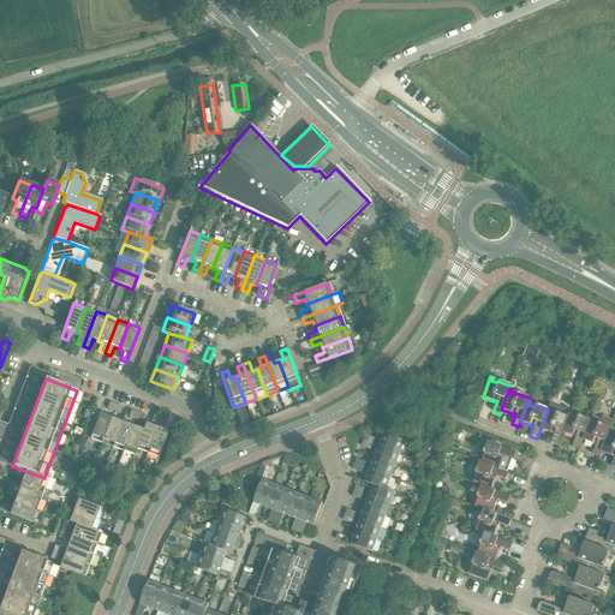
[(562,433),(568,417),(567,417),(555,412),(554,415),(549,412),(550,408),(548,407),(548,410),(541,429),(550,434),(551,431),(554,433),(550,443),(557,447),(562,433)]
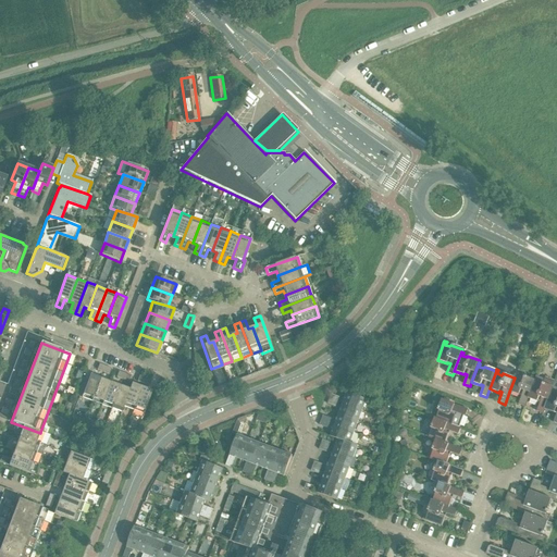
[(534,381),(522,376),(522,378),(517,376),(518,373),(516,372),(514,378),(515,378),(509,392),(519,395),(519,394),(521,395),(518,405),(524,407),(528,398),(534,381)]
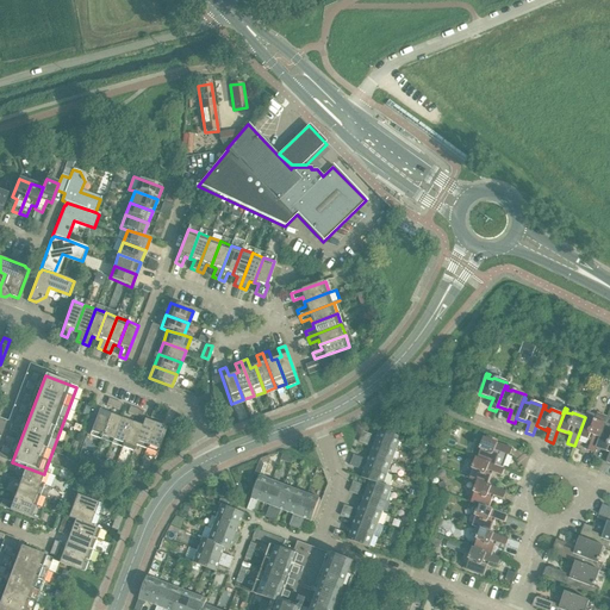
[(100,440),(110,415),(99,410),(89,435),(100,440)]
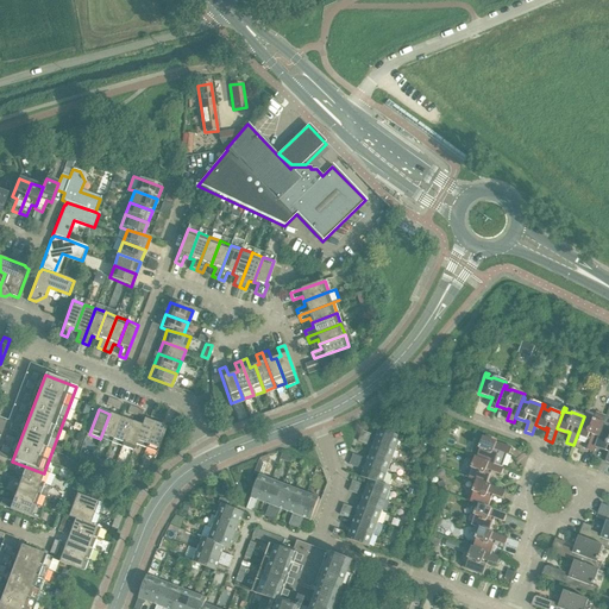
[(111,443),(120,418),(110,414),(100,439),(111,443)]
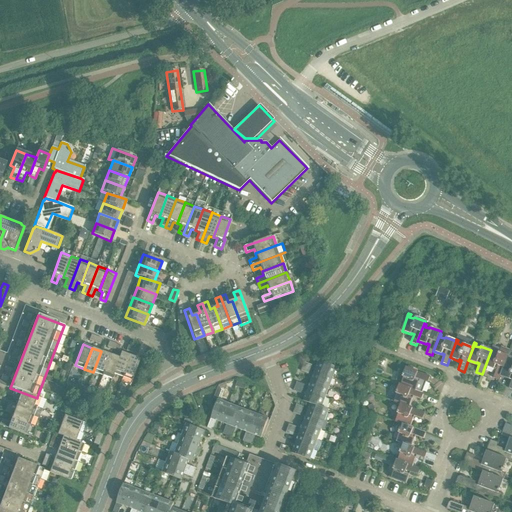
[(500,376),(507,359),(508,356),(497,352),(496,353),(492,352),(493,349),(491,348),(491,350),(485,366),(493,369),(494,368),(496,369),(493,378),(499,381),(500,377),(500,376)]
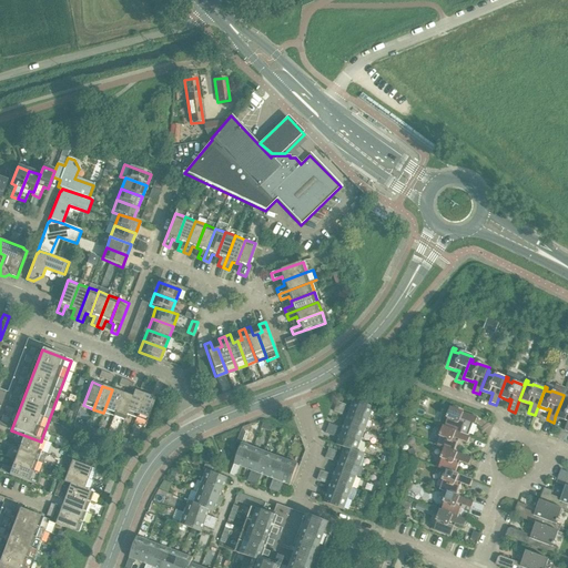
[(113,417),(122,394),(112,389),(103,413),(113,417)]
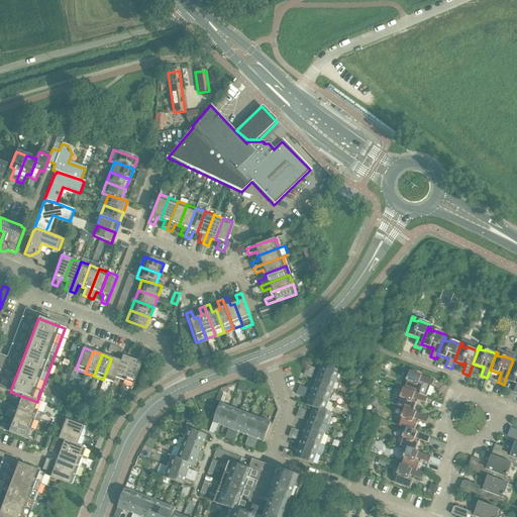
[(123,381),(131,359),(122,355),(120,362),(114,378),(115,378),(123,381)]
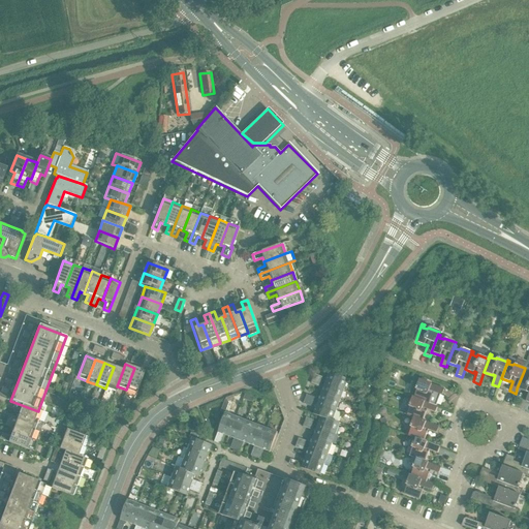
[(123,370),(114,367),(105,389),(116,392),(118,386),(117,386),(123,370)]
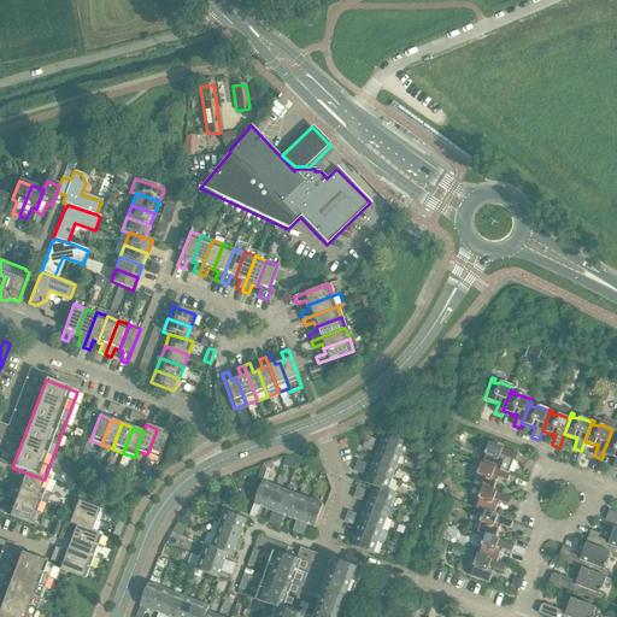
[(159,459),(169,433),(157,429),(147,454),(159,459)]
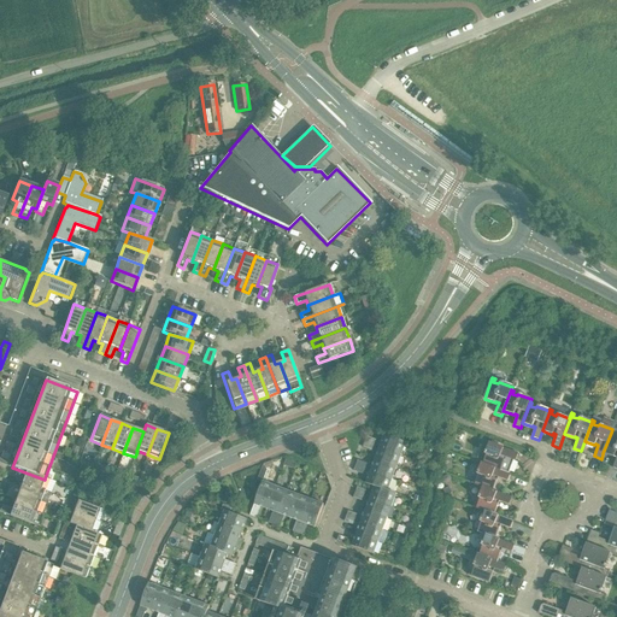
[(616,469),(616,436),(616,439),(612,436),(613,433),(611,433),(603,453),(603,454),(613,458),(613,456),(616,457),(612,468),(616,469)]
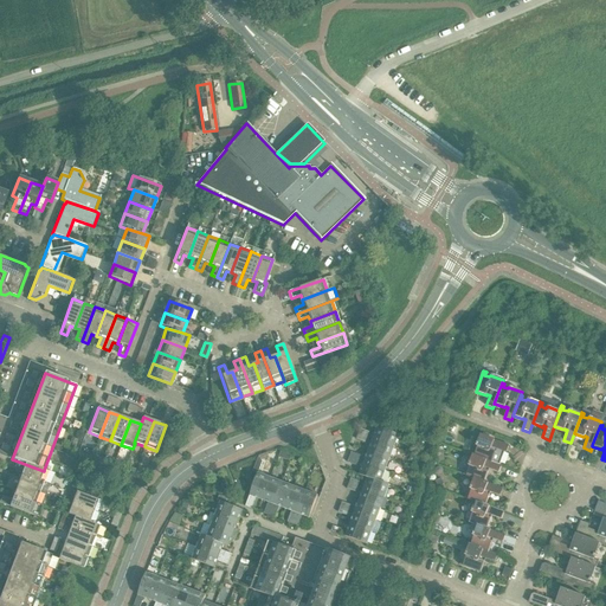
[(394,447),(398,436),(376,427),(372,439),(394,447)]
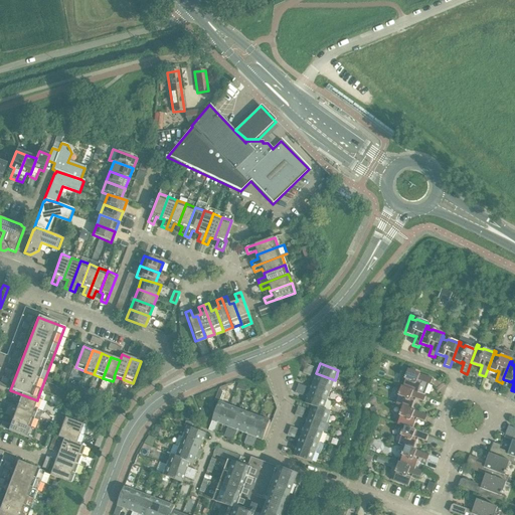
[(419,384),(420,381),(430,385),(433,379),(408,370),(403,381),(405,382),(403,386),(400,384),(400,387),(401,387),(417,393),(418,393),(420,385),(419,384)]
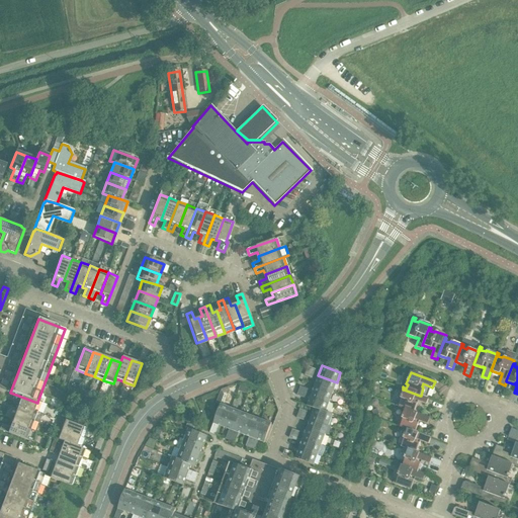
[(333,393),(337,382),(318,375),(314,385),(333,393)]
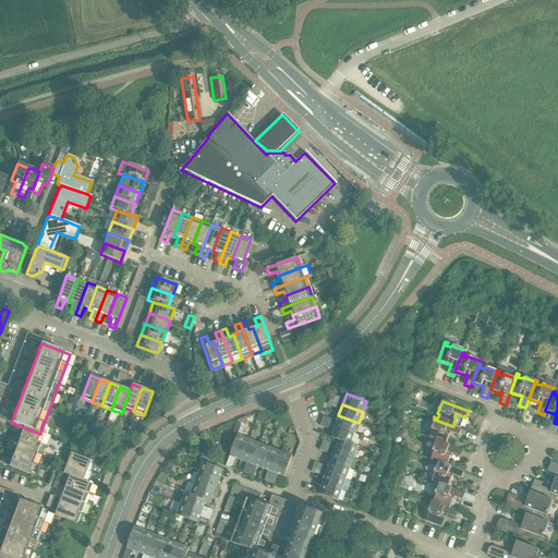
[(354,434),(359,423),(338,415),(335,426),(354,434)]
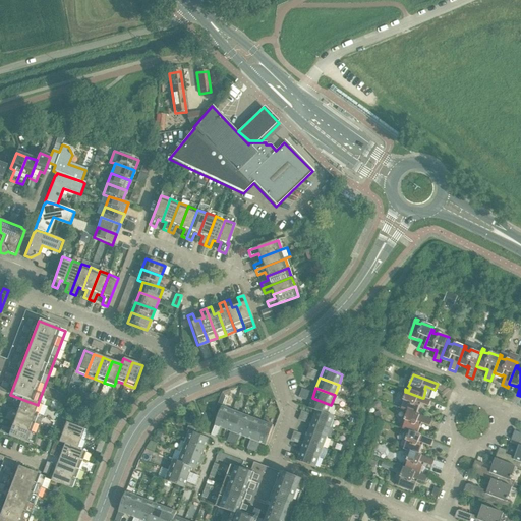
[(428,407),(430,401),(423,398),(422,398),(406,392),(402,403),(403,403),(402,407),(399,406),(398,408),(407,412),(407,411),(416,415),(419,406),(418,406),(419,403),(428,407)]
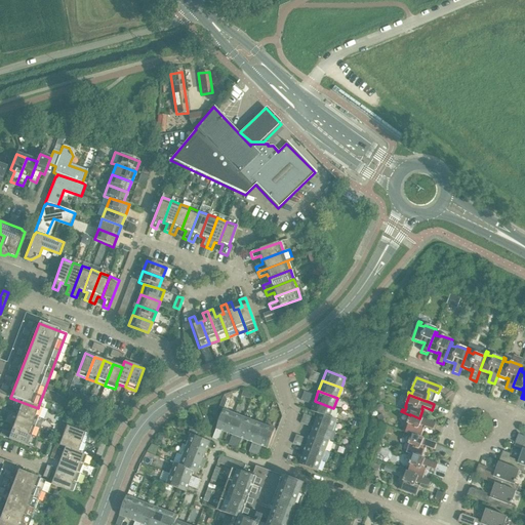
[(40,419),(44,409),(38,407),(38,408),(13,399),(11,404),(19,407),(18,411),(40,419)]
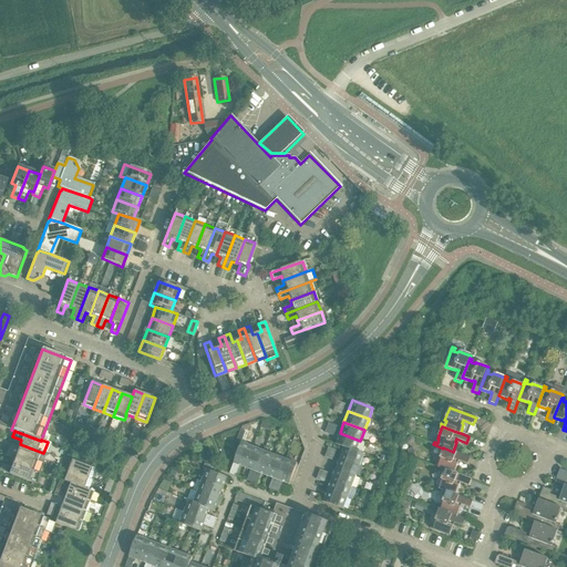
[(357,451),(360,441),(340,433),(336,444),(343,447),(356,452),(357,451)]
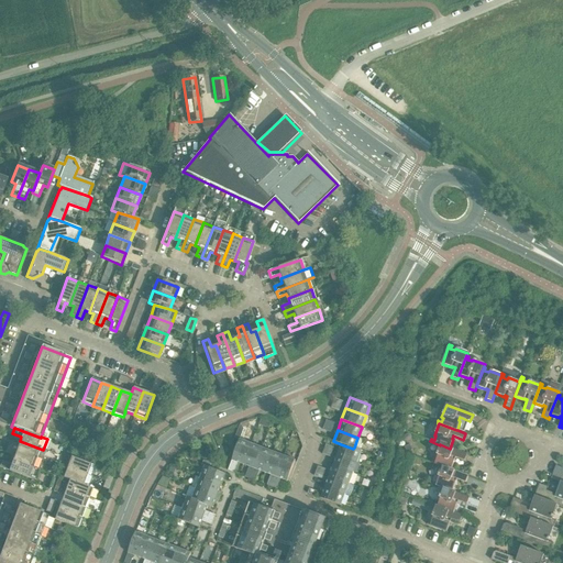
[(243,464),(251,444),(240,440),(228,471),(233,473),(238,463),(243,464)]
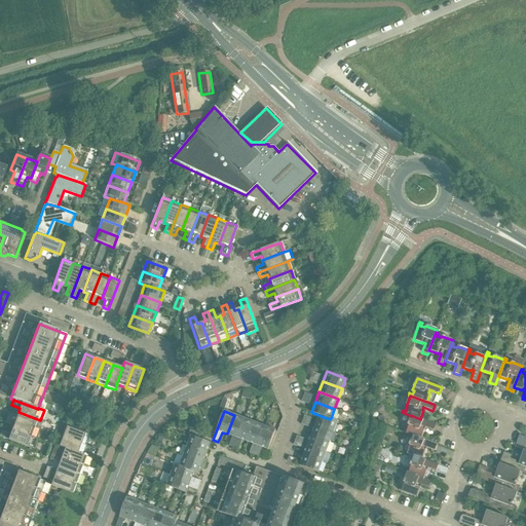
[(37,428),(40,420),(19,412),(17,416),(8,412),(6,417),(37,428)]
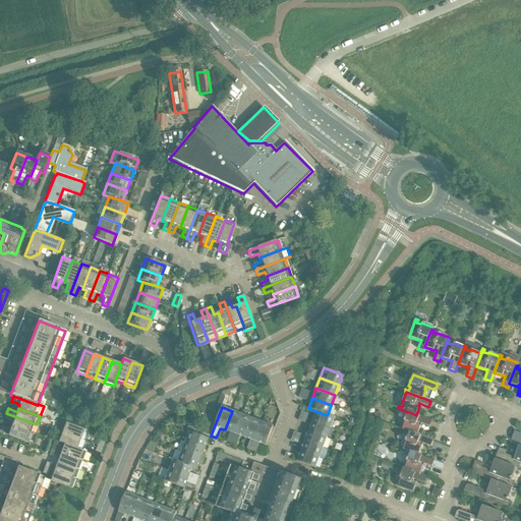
[(231,444),(242,415),(232,411),(225,429),(230,431),(227,442),(231,444)]
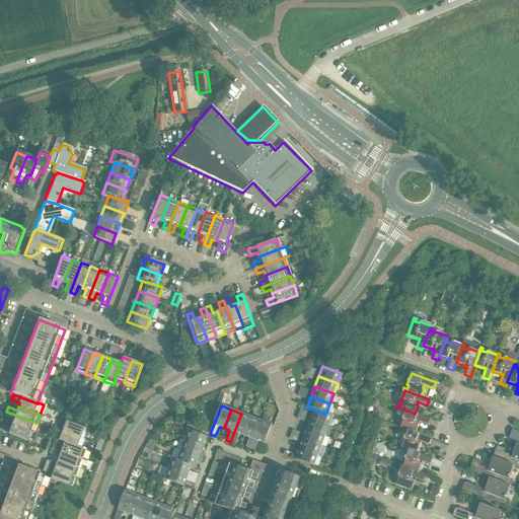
[(329,426),(334,416),(326,413),(325,414),(314,410),(310,419),(329,426)]
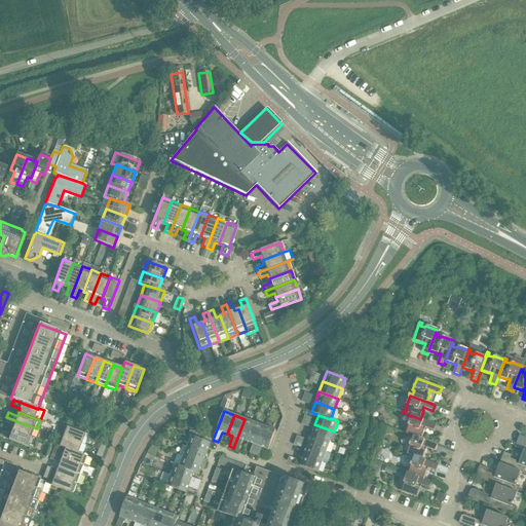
[(423,429),(424,427),(434,430),(436,424),(420,419),(411,415),(411,416),(407,427),(408,427),(407,431),(404,430),(403,433),(412,436),(421,440),(421,439),(424,430),(423,429)]
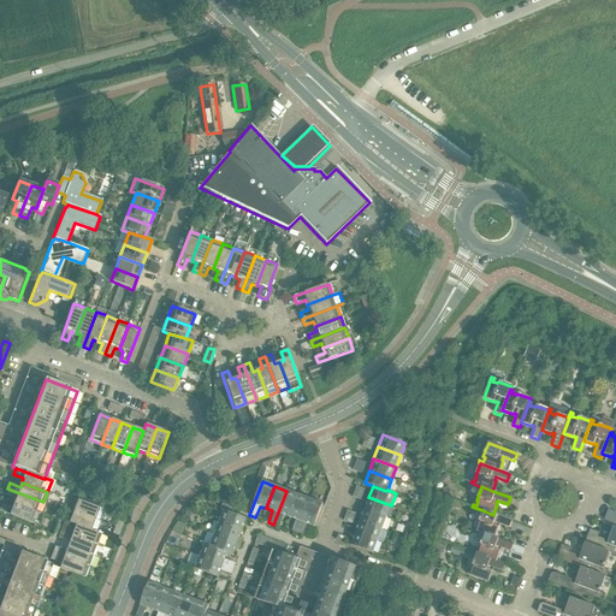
[(40,513),(43,502),(7,489),(5,495),(16,498),(13,503),(40,513)]
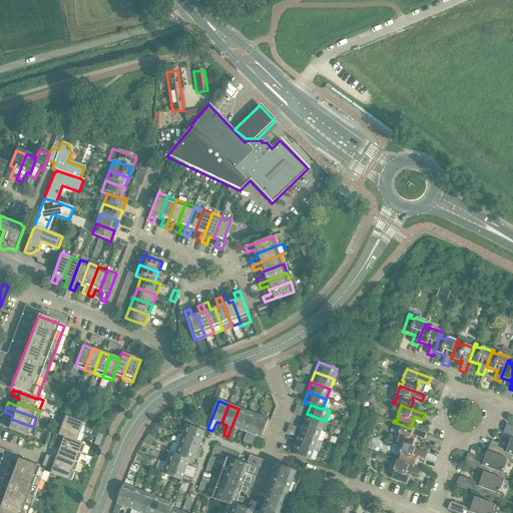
[(241,431),(248,413),(238,409),(227,437),(232,438),(236,429),(241,431)]
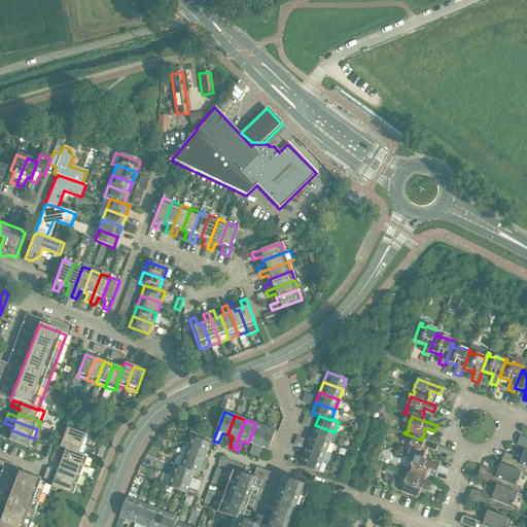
[(254,456),(266,427),(255,424),(248,443),(253,445),(250,454),(254,456)]
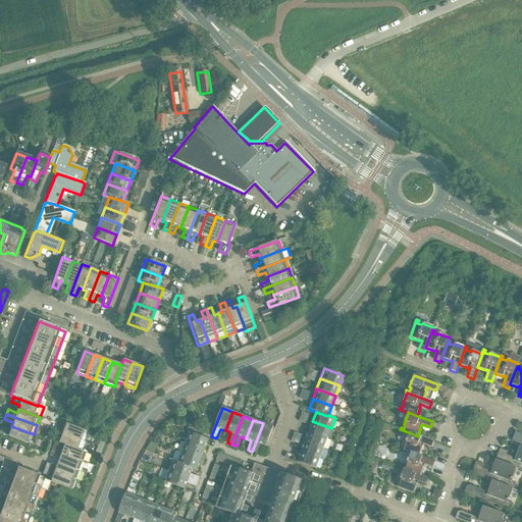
[(327,438),(331,428),(312,421),(308,431),(327,438)]
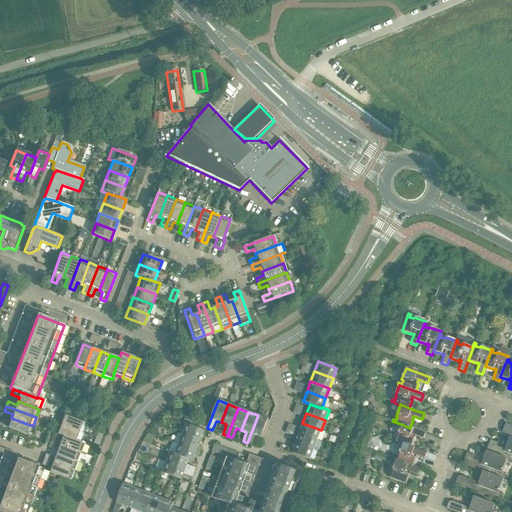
[(261,438),(268,419),(258,415),(247,443),(252,445),(255,435),(261,438)]
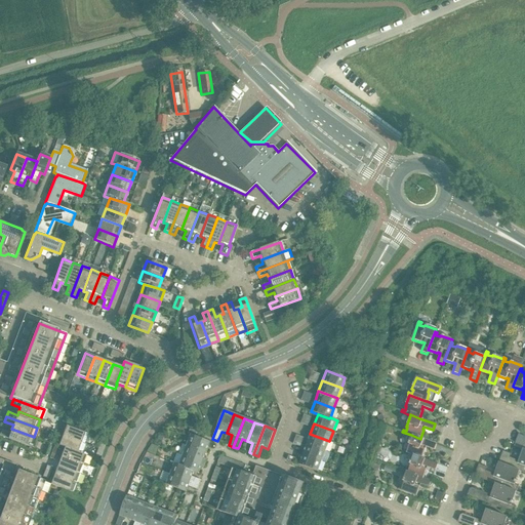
[(84,444),(87,435),(66,427),(63,436),(84,444)]
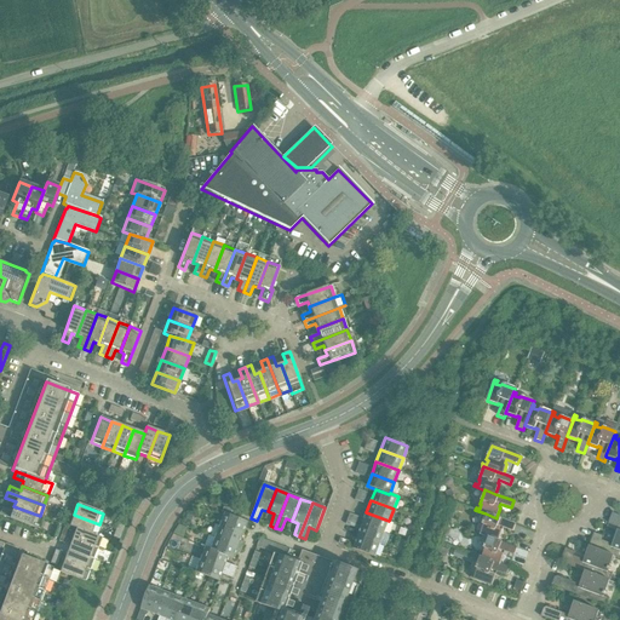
[(0,515),(35,528),(40,516),(13,506),(12,511),(1,507),(0,512),(0,515)]
